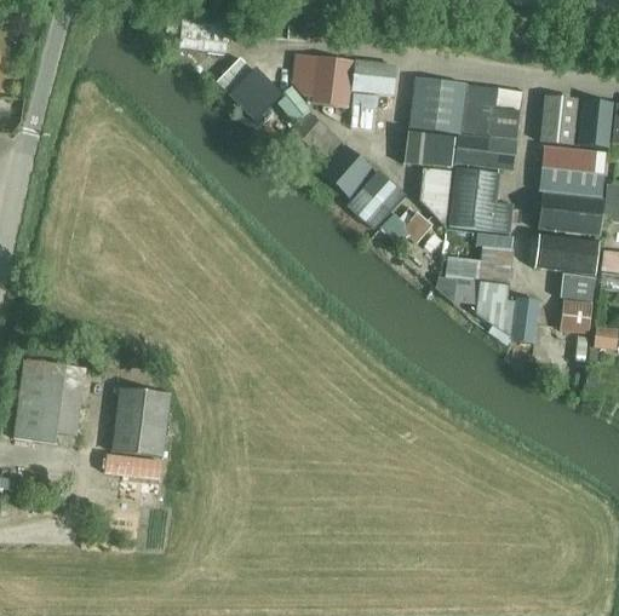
[(225,52),(227,36),(229,19),(168,13),(166,32),(181,33),(179,47),(225,52)]
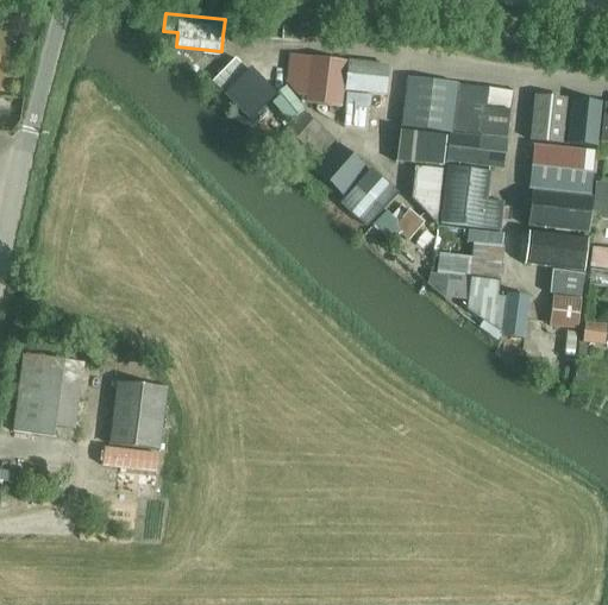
[(223,36),(263,39),(264,35),(265,23),(225,19),(223,36)]
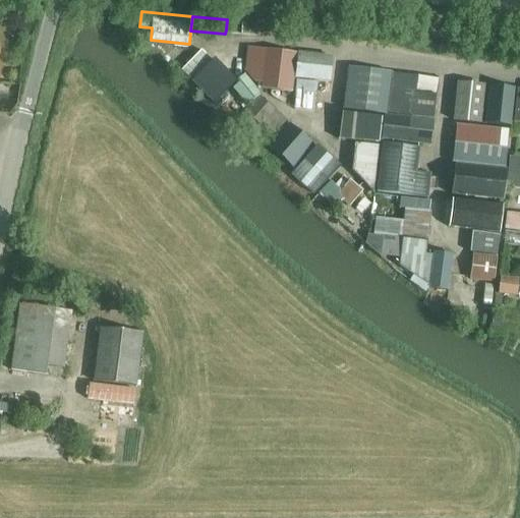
[(226,30),(242,31),(242,21),(227,19),(226,30)]
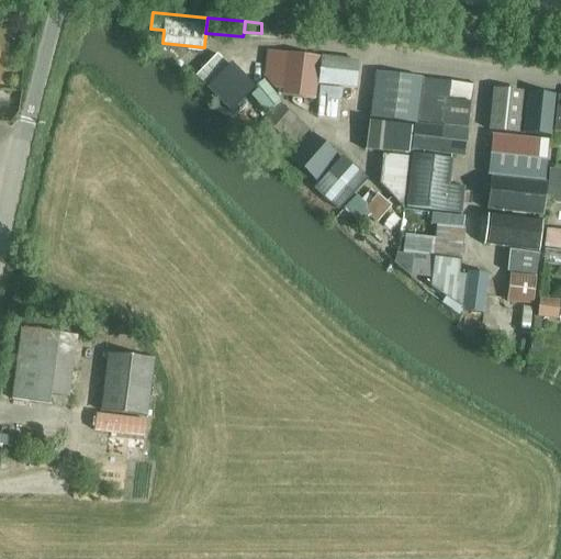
[(265,23),(262,35),(278,36),(279,24),(265,23)]
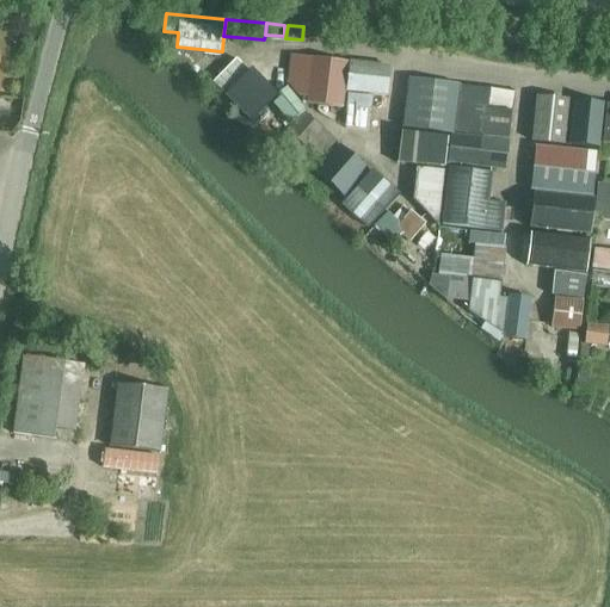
[(308,82),(310,53),(290,51),(288,80),(308,82)]
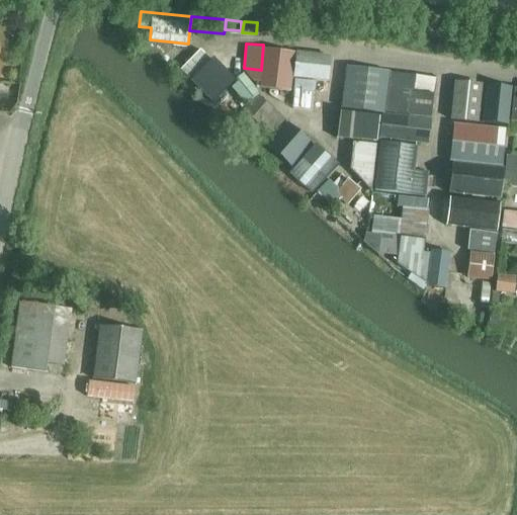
[(190,76),(209,56),(200,47),(181,67),(190,76)]
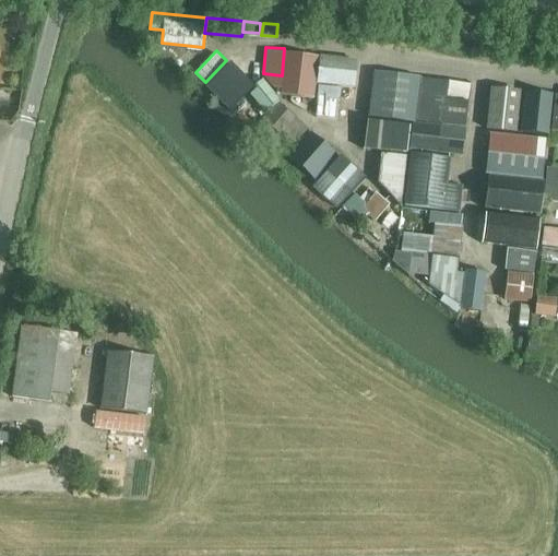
[(286,50),(281,92),(299,94),(313,95),(316,80),(319,55),(286,50)]
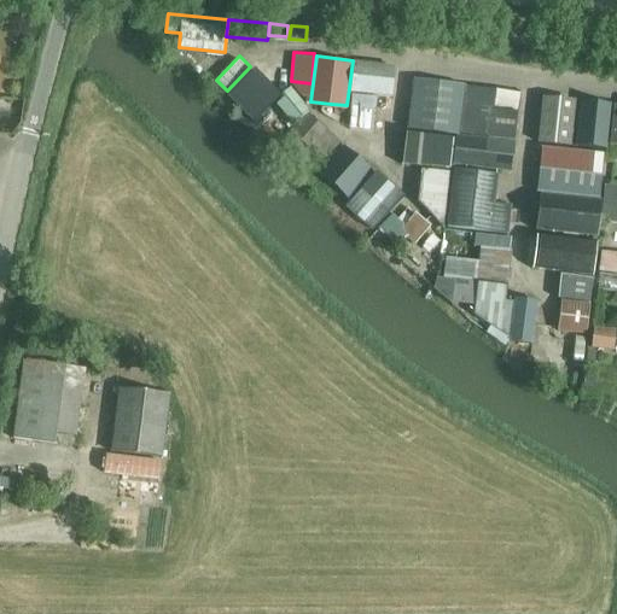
[(353,60),(349,88),(393,93),(396,65),(353,60)]
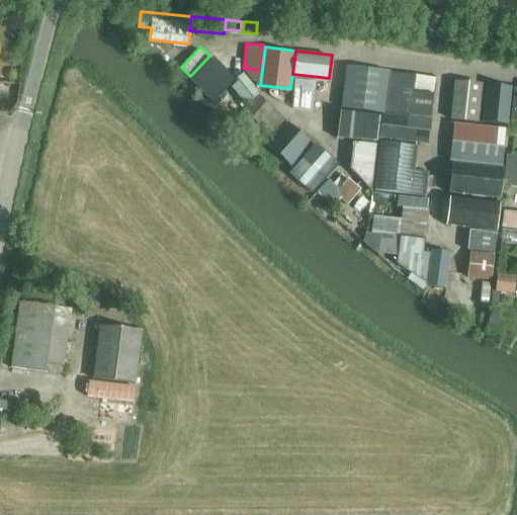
[(190,76),(188,78),(212,99),(234,77),(211,55),(209,56),(190,76)]
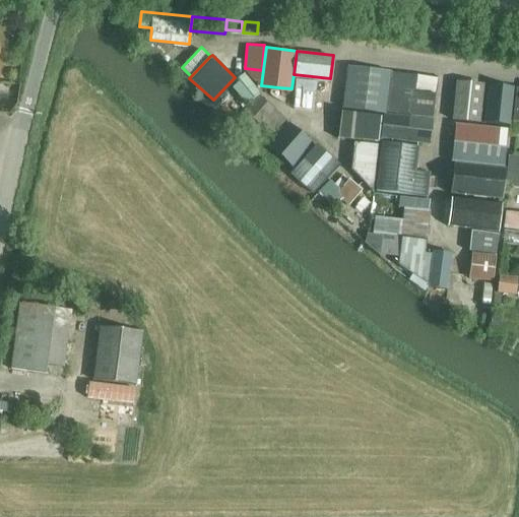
[(365,108),(370,66),(348,64),(343,106),(365,108)]
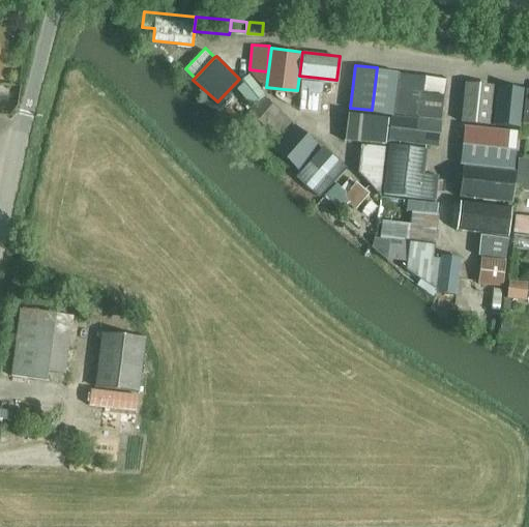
[(392,113),(399,70),(377,67),(372,110),(392,113)]
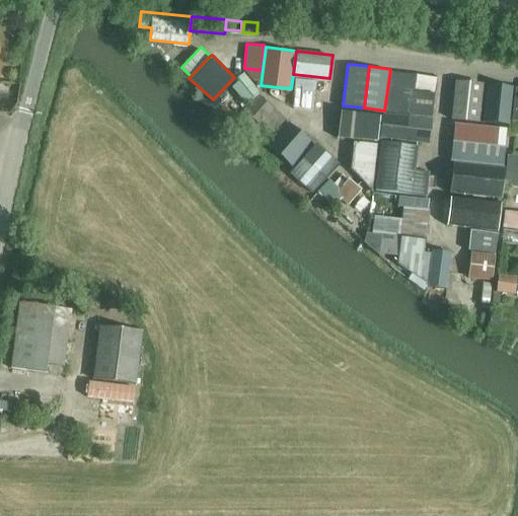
[(417,74),(392,71),(387,111),(401,113),(401,108),(410,109),(409,114),(413,114),(415,93),(417,74)]
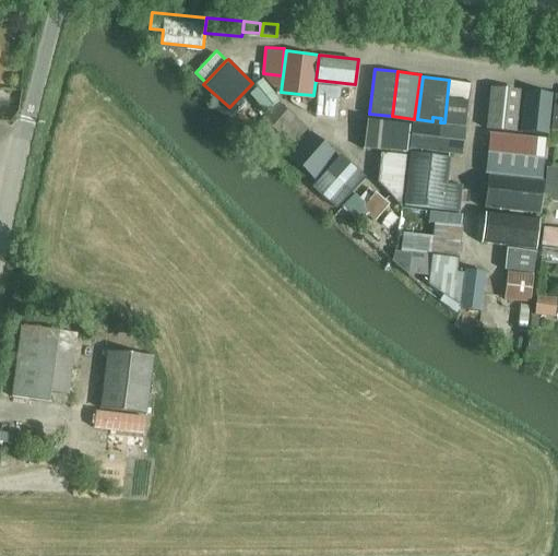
[(280,98),(262,78),(248,90),(264,110),(280,98)]
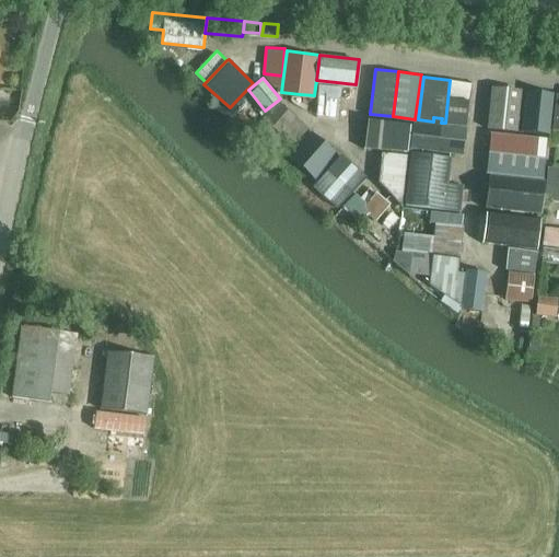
[(450,80),(447,101),(469,103),(473,81),(450,78),(450,80)]
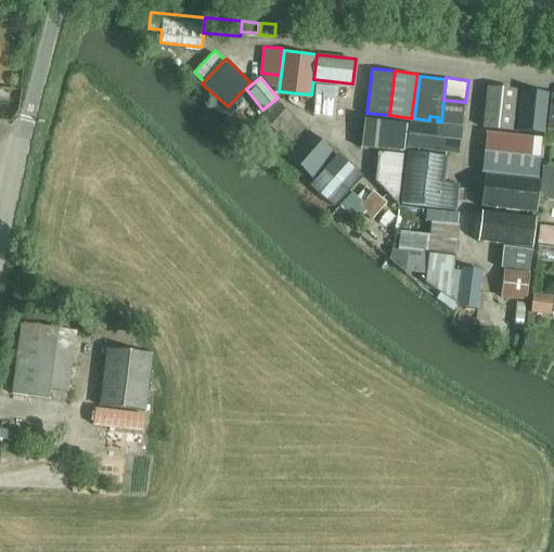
[(336,115),(339,85),(317,82),(314,113),(336,115)]
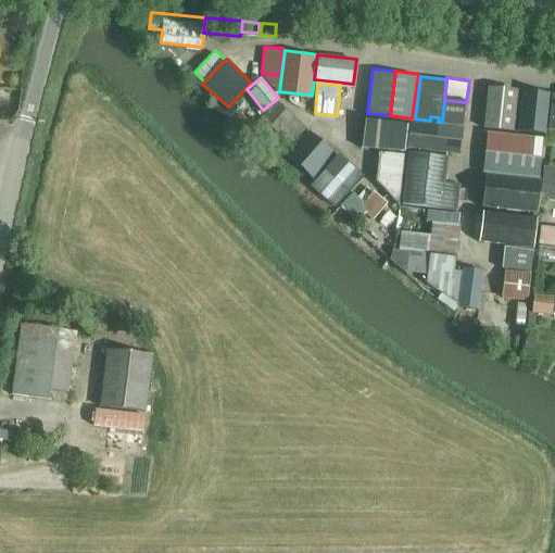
[(517,88),(489,85),(484,124),(513,127),(517,88)]
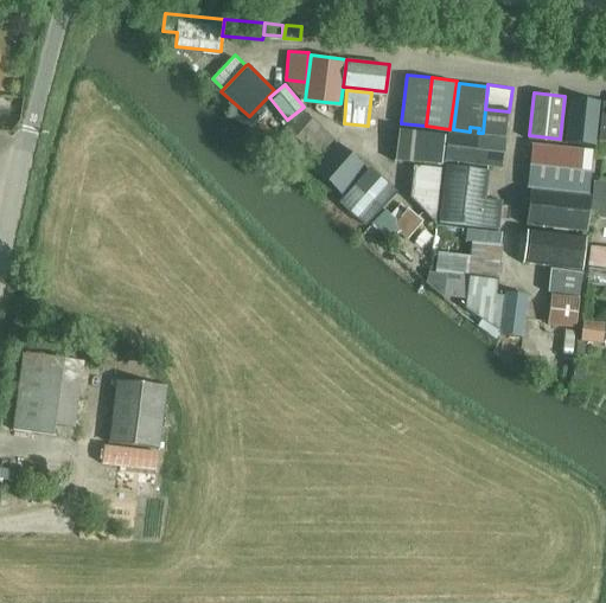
[(597,143),(601,101),(572,97),(567,140),(597,143)]
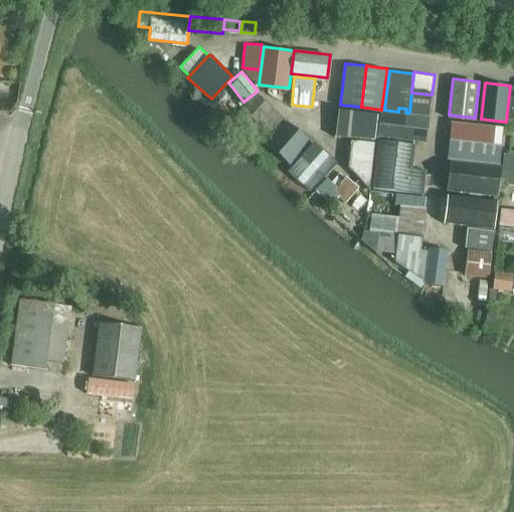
[(285,118),(259,93),(234,119),(246,130),(255,120),(266,129),(261,136),(265,140),(285,118)]
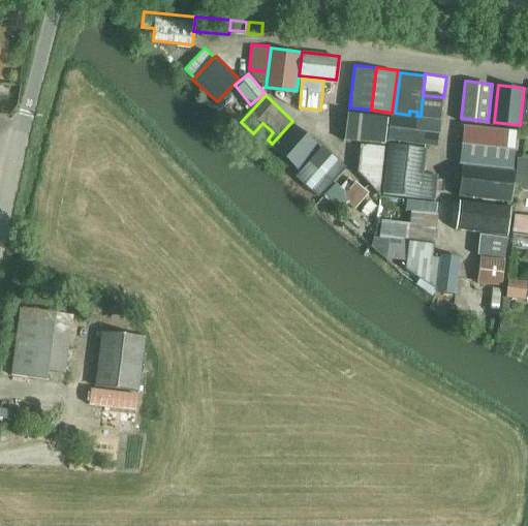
[(421,116),(441,118),(443,97),(423,95),(421,116)]
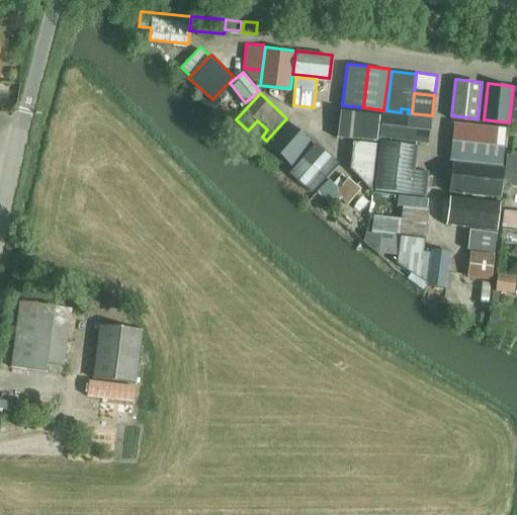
[(377,140),(379,113),(340,109),(337,135),(377,140)]
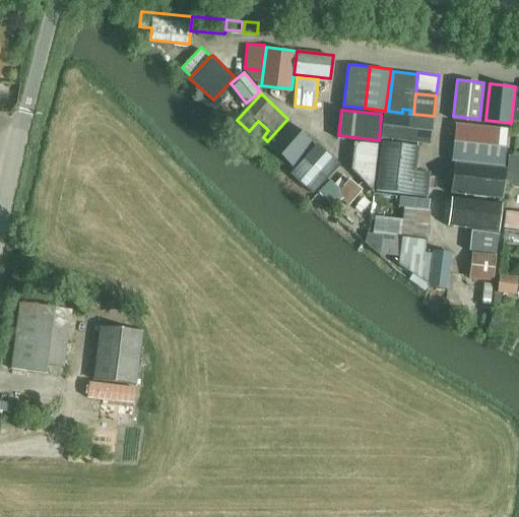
[(381,138),(431,144),(434,118),(384,112),(381,138)]
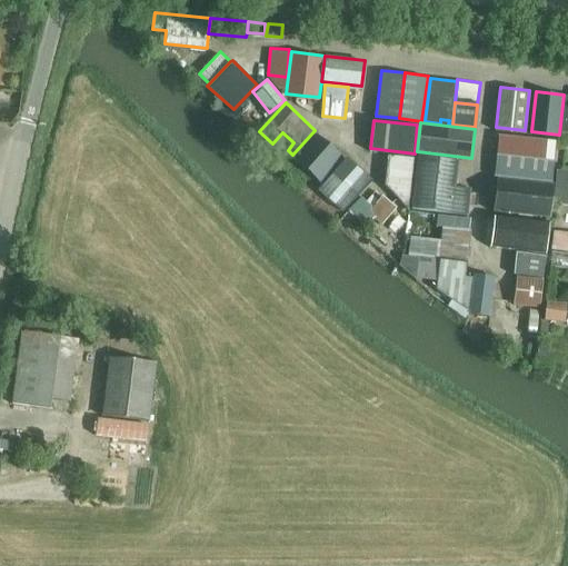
[(292,155),(319,181),(321,178),(342,156),(315,130),(292,155)]
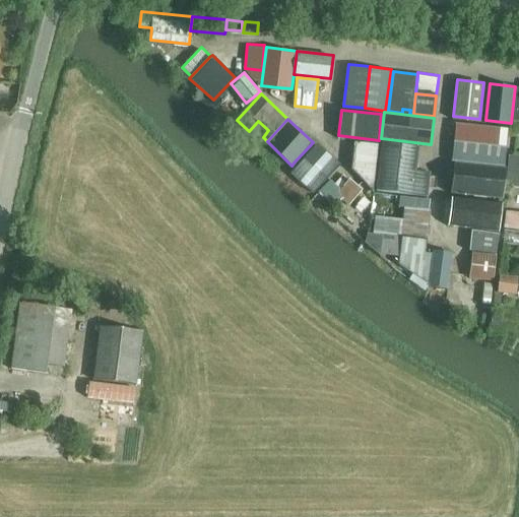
[(454,140),(507,146),(509,128),(456,122),(454,140)]
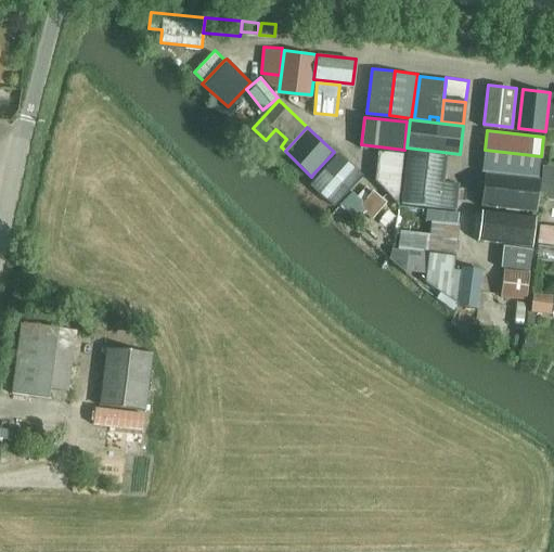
[(401,180),(403,152),(378,150),(376,178),(398,204),(401,180)]
